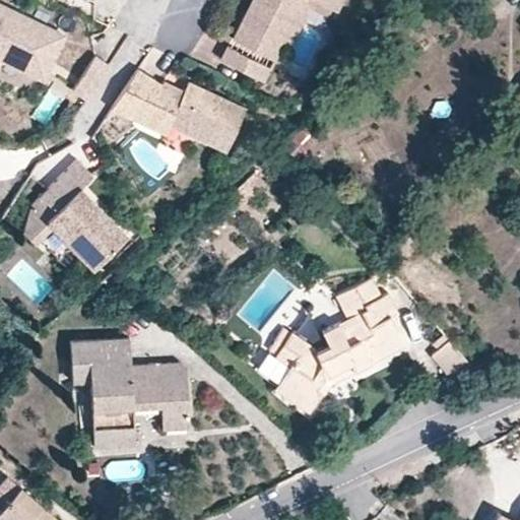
[(341,0),(251,0),(233,37),(273,58),(282,41),(303,0),(316,0),(330,7),(336,10),(341,0)]
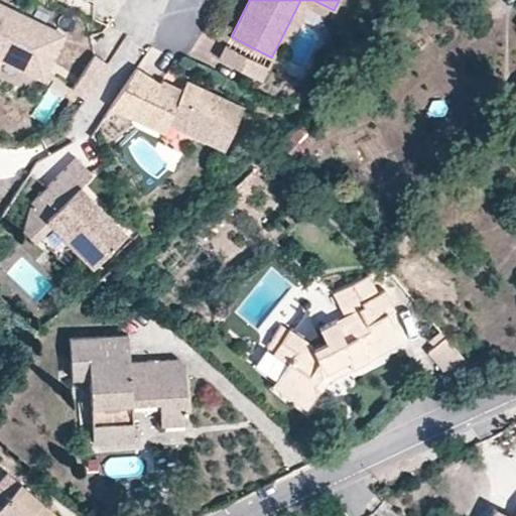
[(328,7),(313,0),(300,0),(280,40),(287,43),(307,7),(324,15),(328,7)]
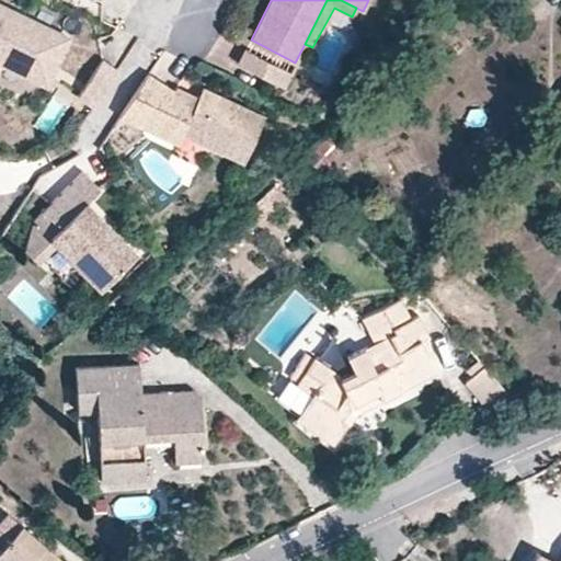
[(71,37),(0,3),(0,69),(2,65),(48,87),(71,37)]
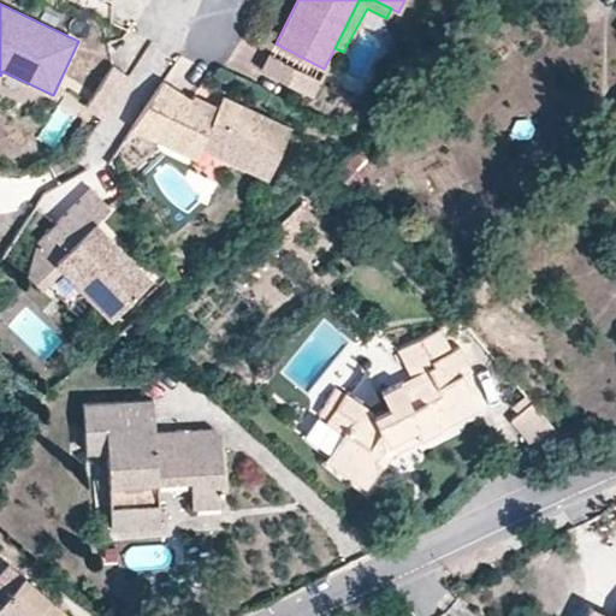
[(324,69),(276,43),(262,70),(294,87),(303,70),(319,78),(324,69)]
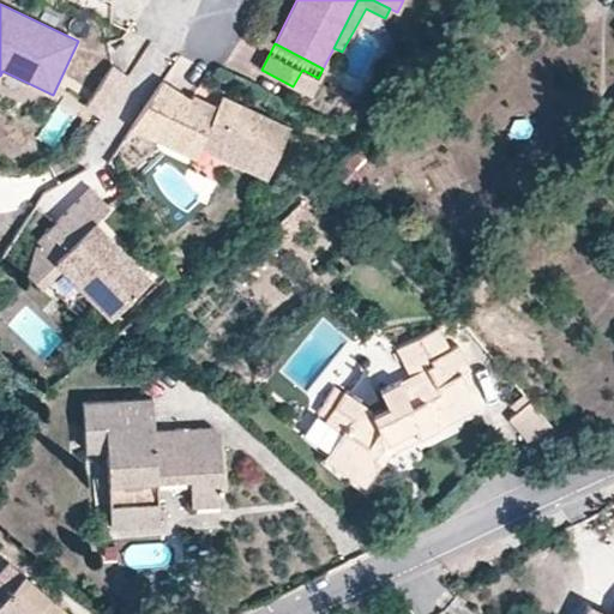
[(102,116),(130,76),(114,65),(86,107),(102,116)]
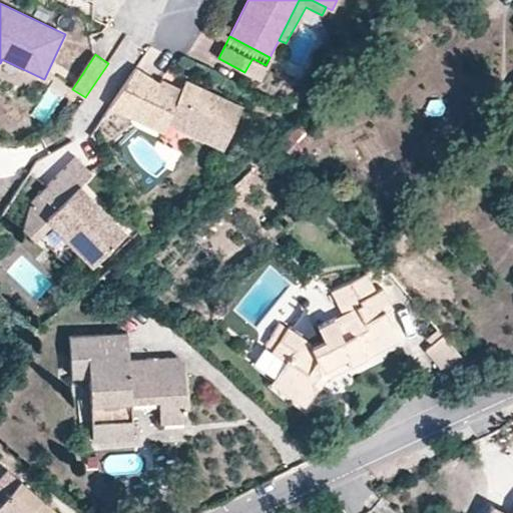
[(259,79),(266,65),(252,58),(244,72),(259,79)]
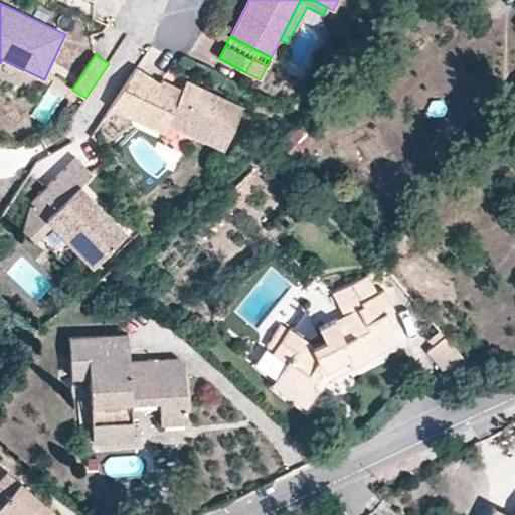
[(244,108),(186,79),(182,90),(162,79),(160,83),(136,67),(111,106),(142,121),(147,112),(167,121),(224,149),(244,108)]
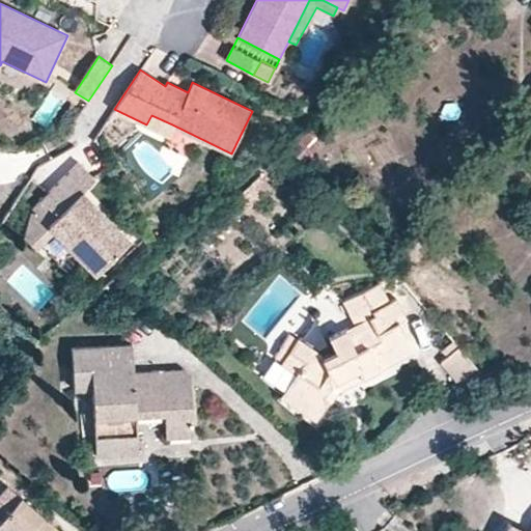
[(530,93),(520,105),(530,116),(530,93)]
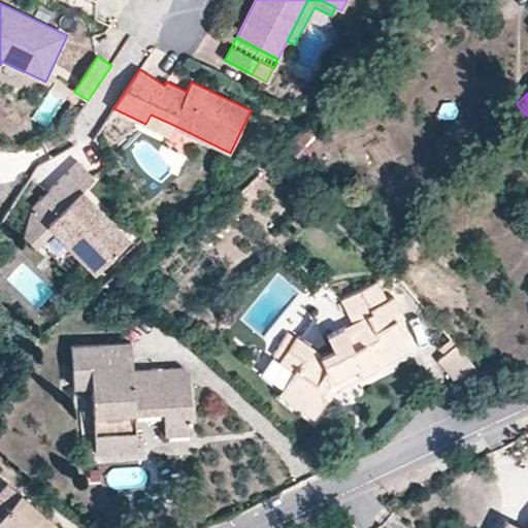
[(166,134),(171,124),(151,114),(145,124),(166,134)]
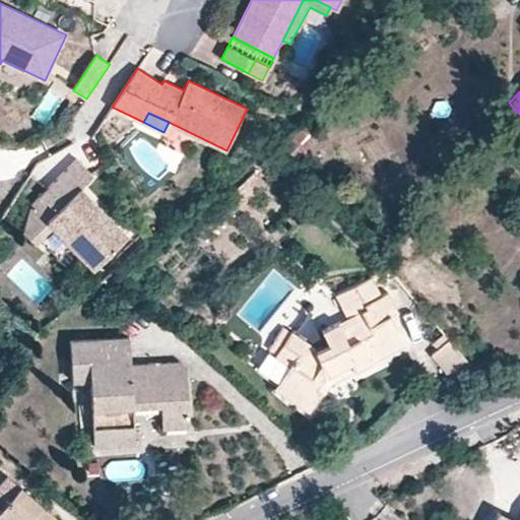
[(317,136),(304,124),(282,146),(297,158),(317,136)]
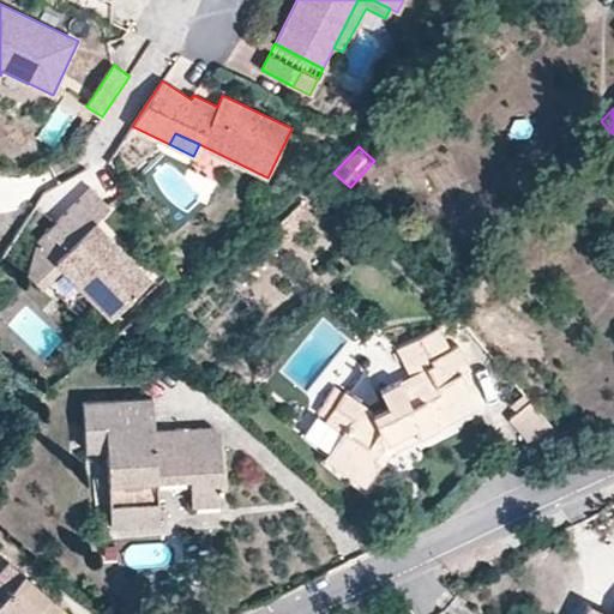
[(150,275),(96,218),(109,205),(91,187),(47,229),(65,248),(73,257),(62,268),(109,315),(150,275)]
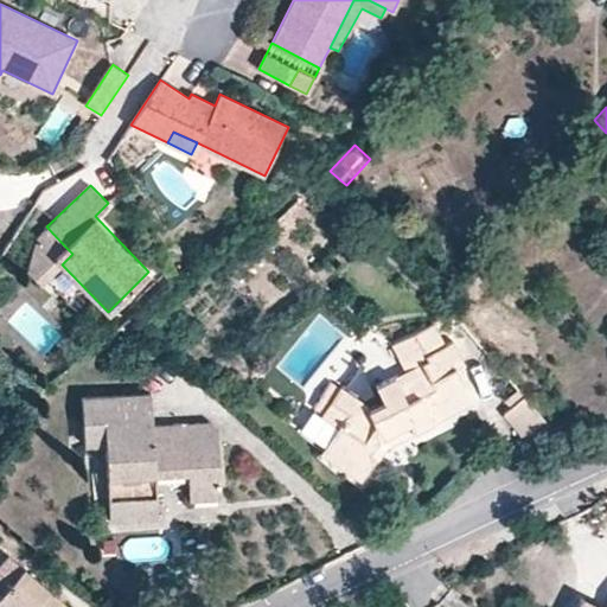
[(311,213),(299,199),(266,229),(279,243),(311,213)]
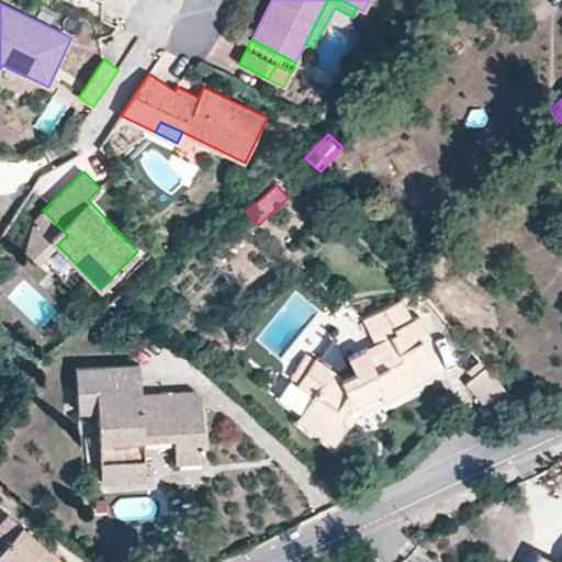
[(57,245),(67,235),(59,227),(43,210),(33,220),(24,248),(38,263),(57,245)]
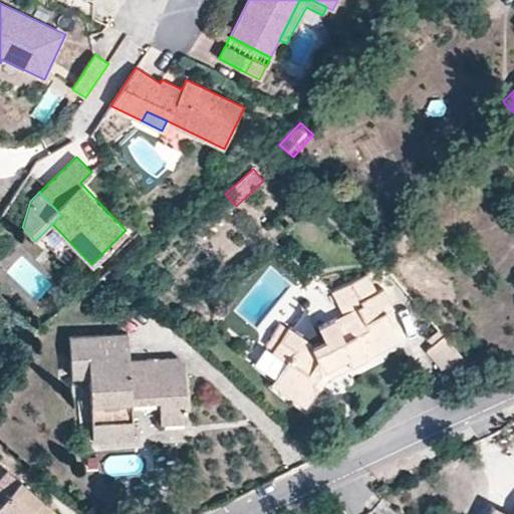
[(401,341),(393,323),(400,319),(384,288),(377,292),(368,273),(331,291),(342,314),(318,326),(324,339),(313,345),(299,335),(287,328),(272,350),(286,360),(272,382),(306,406),(318,388),(313,384),(322,371),(346,358),(350,366),(401,341)]
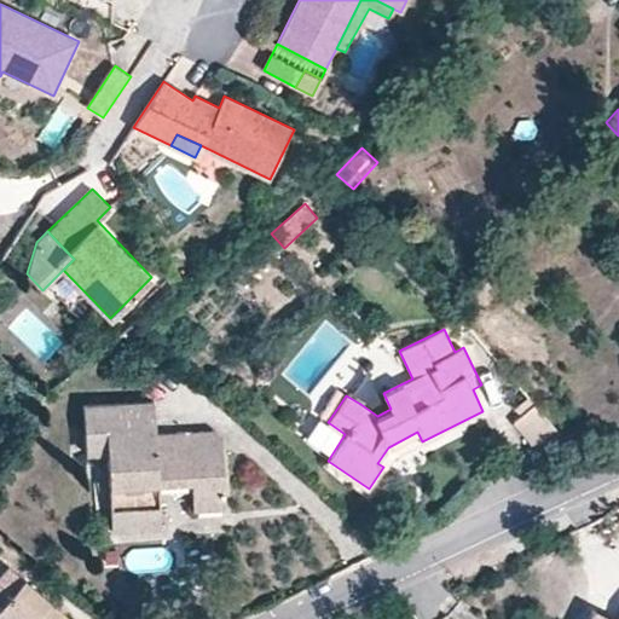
[(328,422),(346,395),(337,388),(319,416),(328,422)]
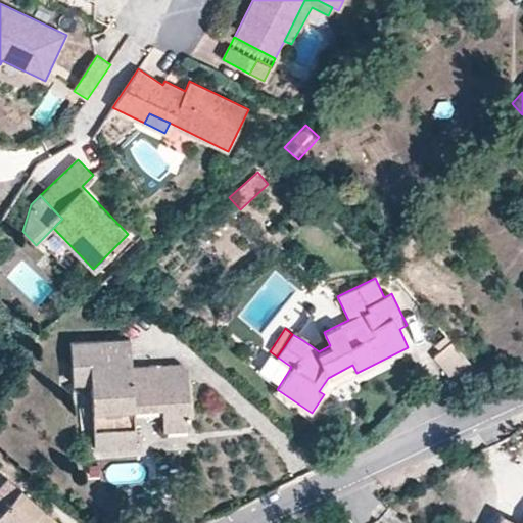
[(330,345),(324,332),(304,341),(319,351),(330,345)]
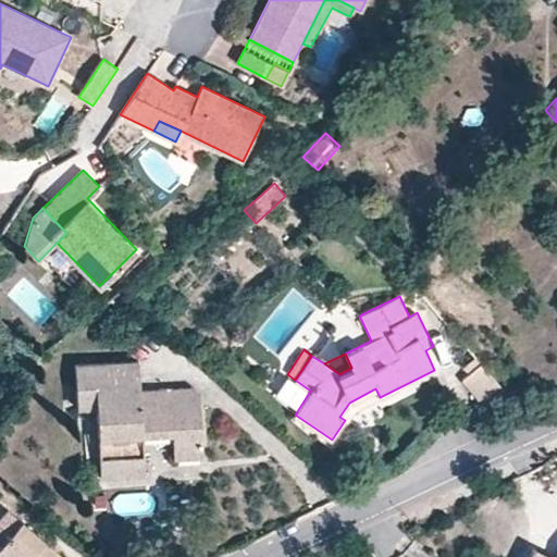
[(203,457),(200,401),(162,404),(162,394),(140,396),(139,390),(138,361),(75,363),(77,408),(96,407),(99,478),(144,477),(141,435),(173,434),(174,458),(203,457)]
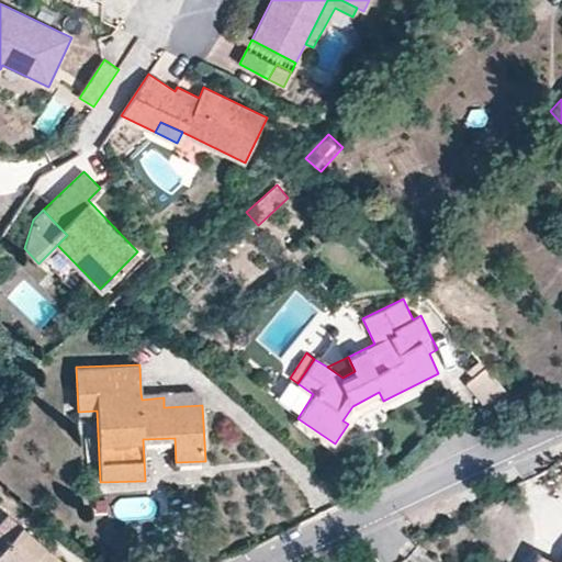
[(509,394),(485,366),(467,382),(487,406),(509,394)]
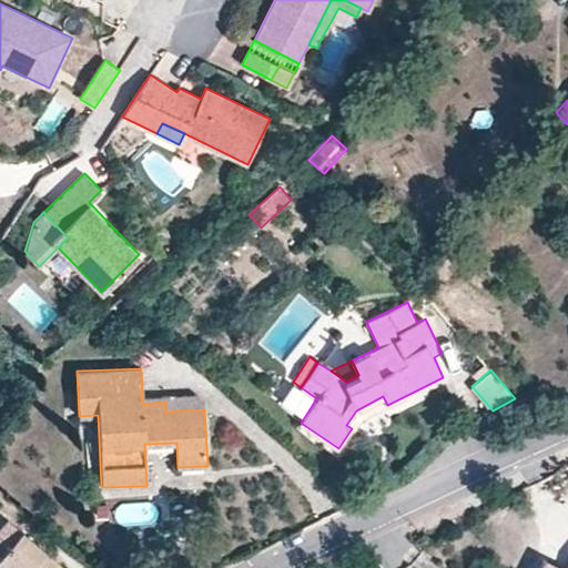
[(301,387),(293,382),(276,406),(301,423),(316,398),(301,387)]
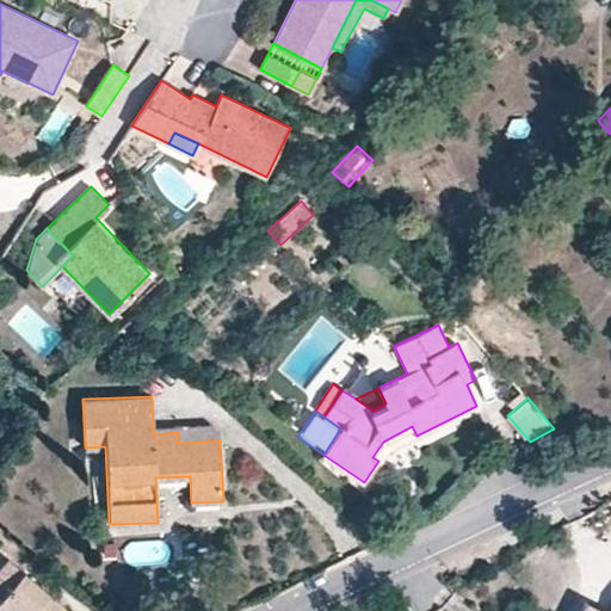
[(220,440),(220,430),(214,425),(153,427),(154,434),(178,432),(178,443),(220,440)]
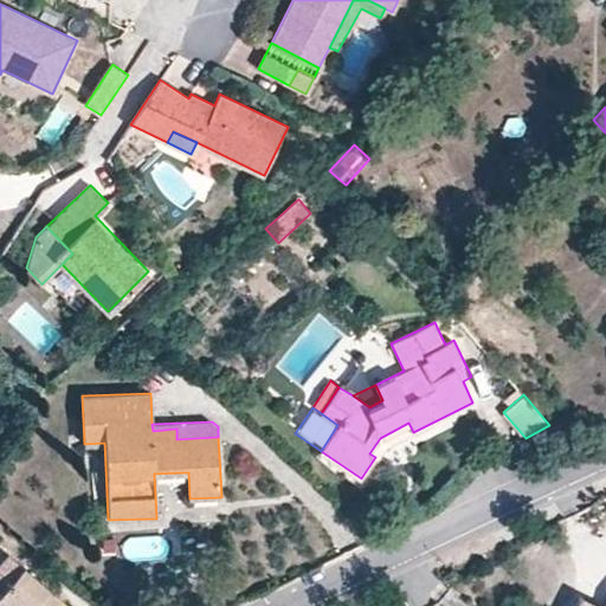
[(413,432),(408,423),(380,438),(369,453),(375,457),(378,458),(387,444),(413,432)]
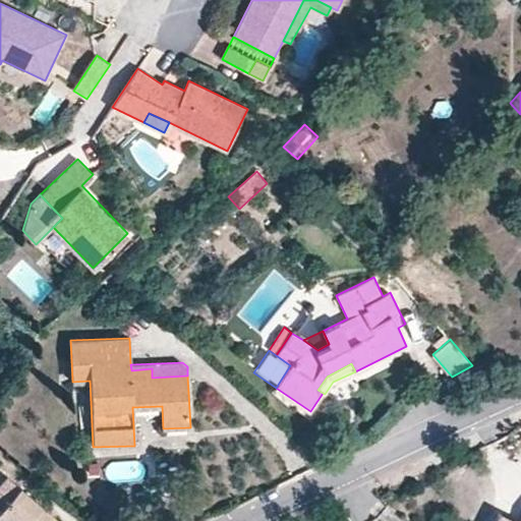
[(99,472),(98,462),(89,462),(90,473),(99,472)]
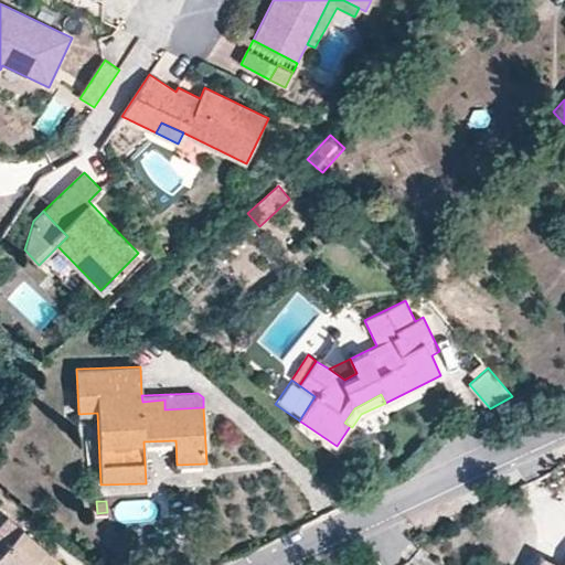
[(62,564),(21,529),(0,552),(0,564),(62,564)]
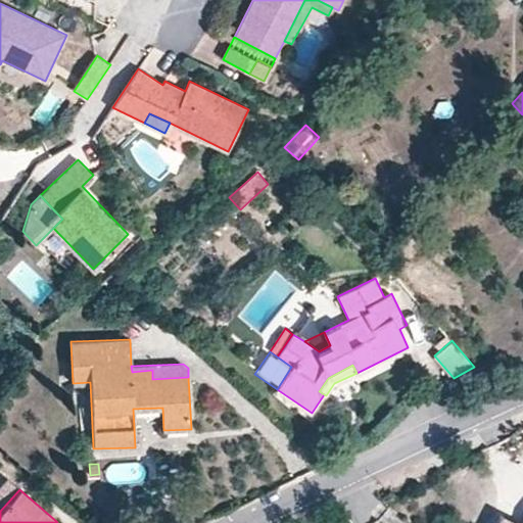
[(520,522),(501,514),(495,522),(520,522)]
